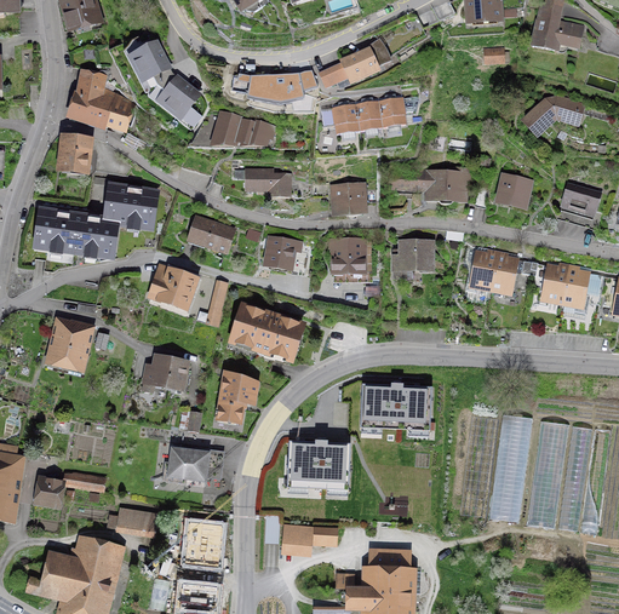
[(0,0),(0,13),(21,13),(19,0),(0,0)]
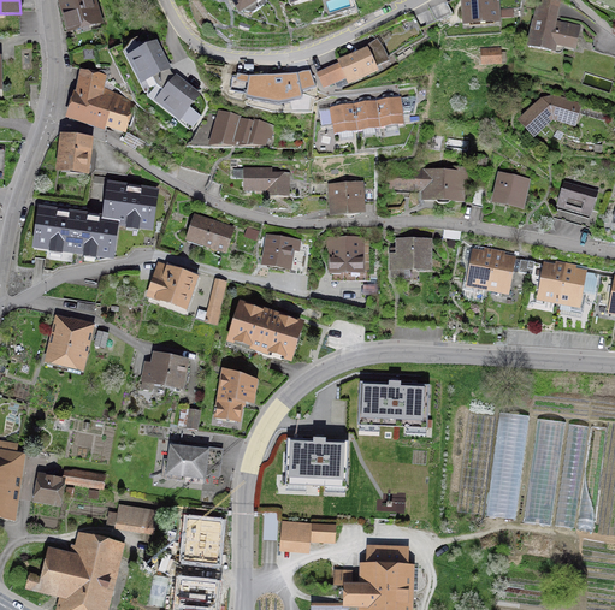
[(57,0),(66,33),(101,22),(94,0),(57,0)]
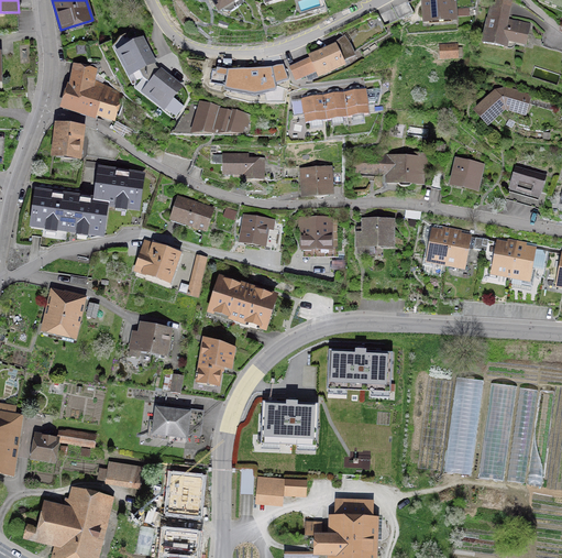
[(212,0),(221,12),(239,0),(212,0)]
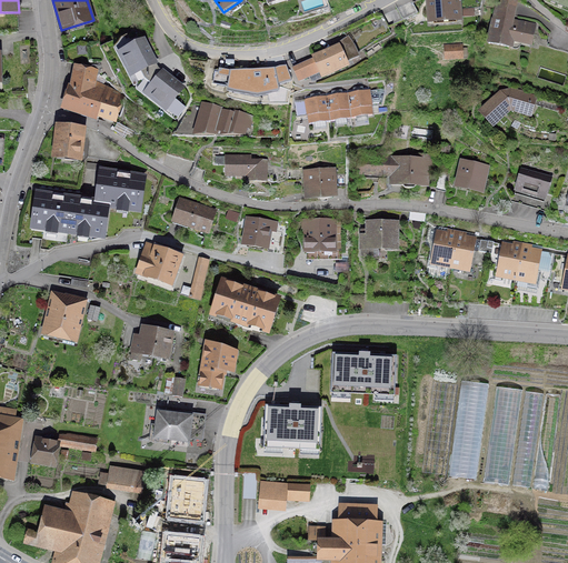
[(397,2),(404,14),(417,8),(412,0),(401,0),(397,2)]
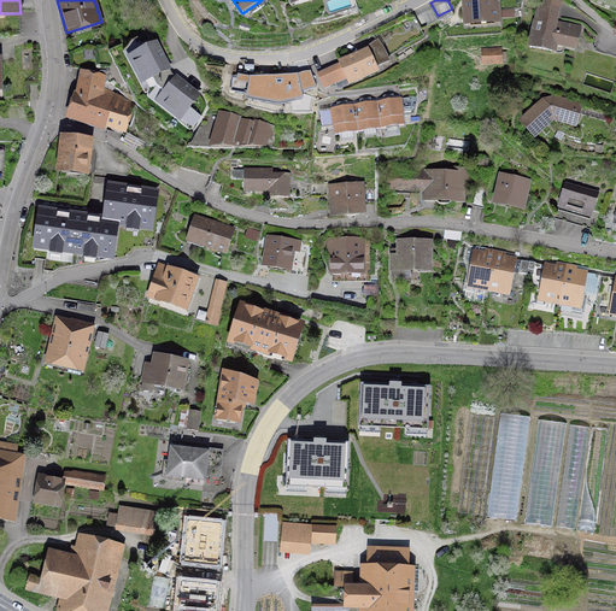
[(463,0),(465,25),(503,22),(500,0),(463,0)]
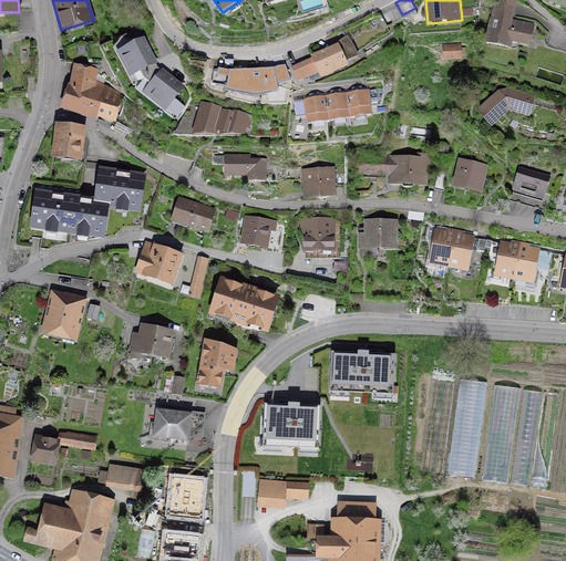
[(535,21),(513,18),(516,0),(498,0),(498,1),(493,0),(486,42),(513,48),(514,41),(531,44),(535,21)]
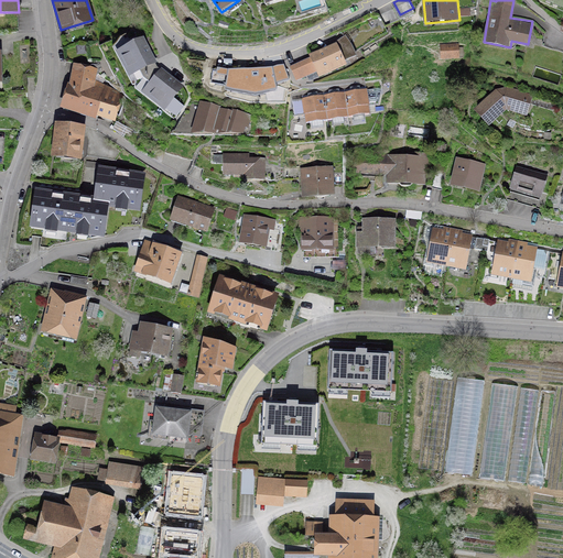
[(378,10),(385,22),(400,14),(393,2),(378,10)]
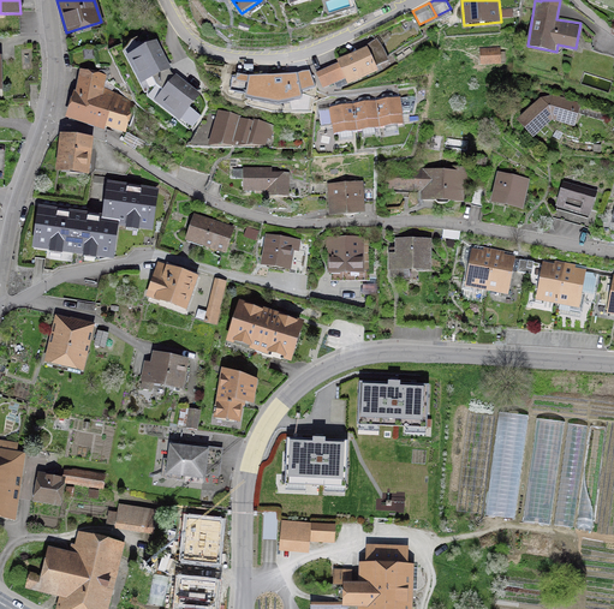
[(172,67),(156,39),(125,54),(139,83),(172,67)]
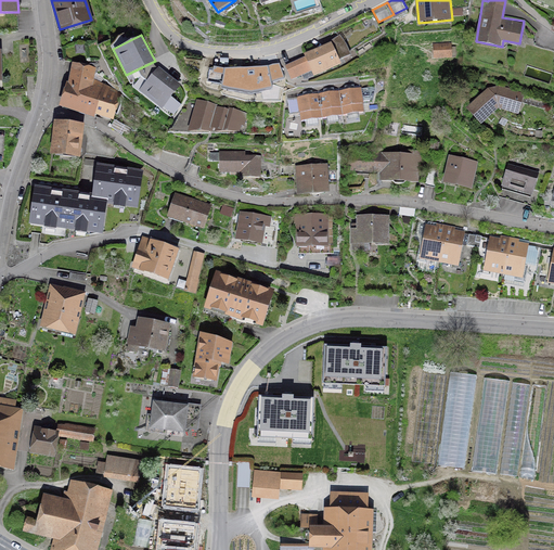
[(72,39),(61,42),(63,54),(73,56),(78,41),(72,39)]
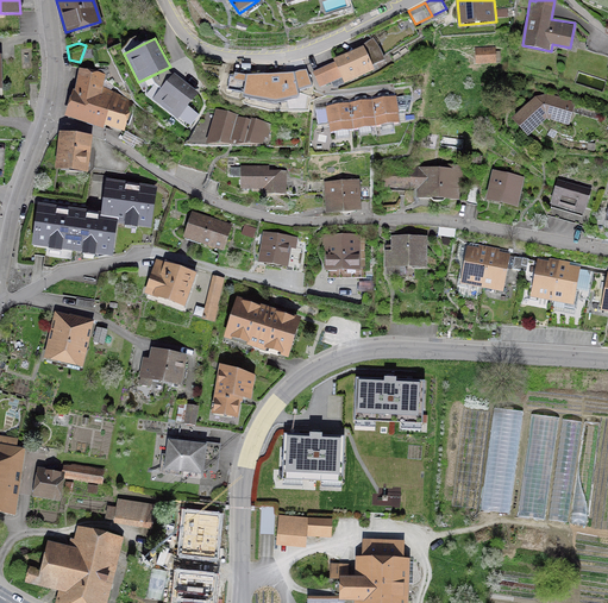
[(494,44),(474,45),(475,62),(495,61),(494,44)]
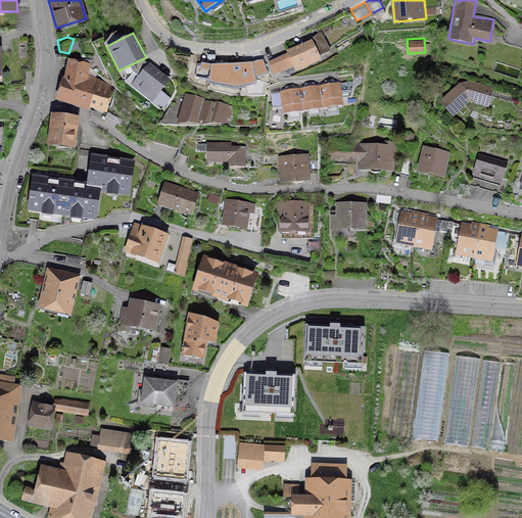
[(313,40),(269,61),(276,76),(295,66),(298,72),(323,60),(313,40)]
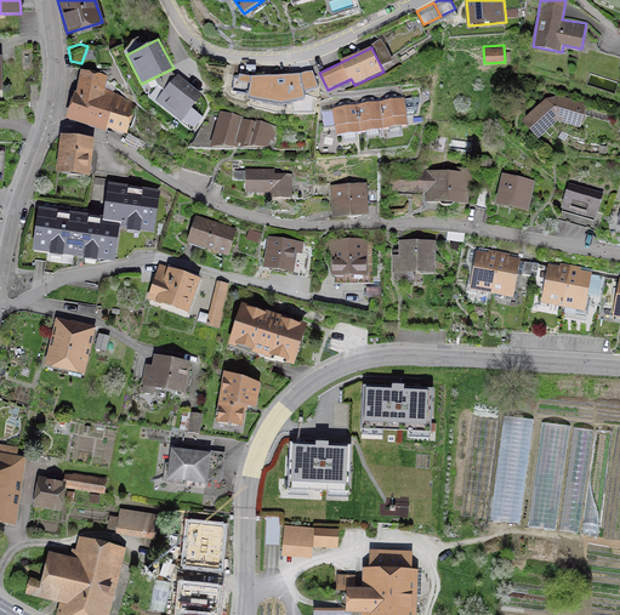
[(100,91),(103,85),(106,73),(79,68),(67,107),(107,118),(112,104),(102,100),(104,92),(100,91)]
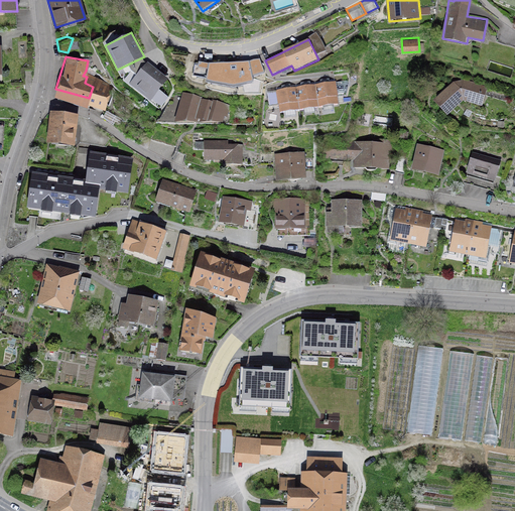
[(231,64),(212,62),(212,82),(232,83),(234,89),(256,84),(251,59),(231,64)]
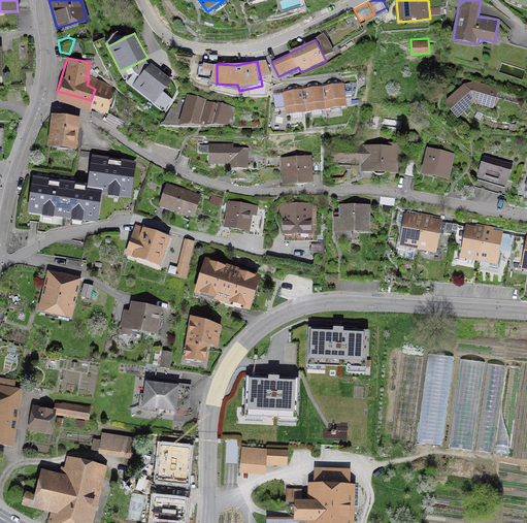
[(132,85),(155,102),(173,79),(151,62),(132,85)]
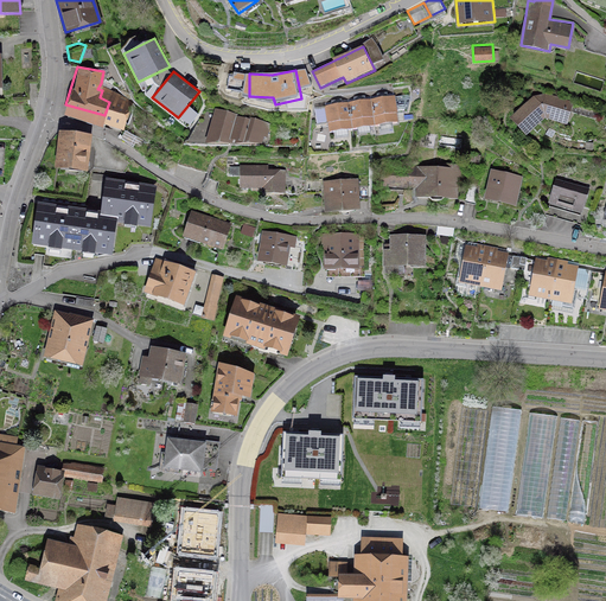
[(109,102),(104,115),(122,123),(132,100),(116,96),(119,90),(101,83),(97,89),(102,90),(100,97),(109,102)]
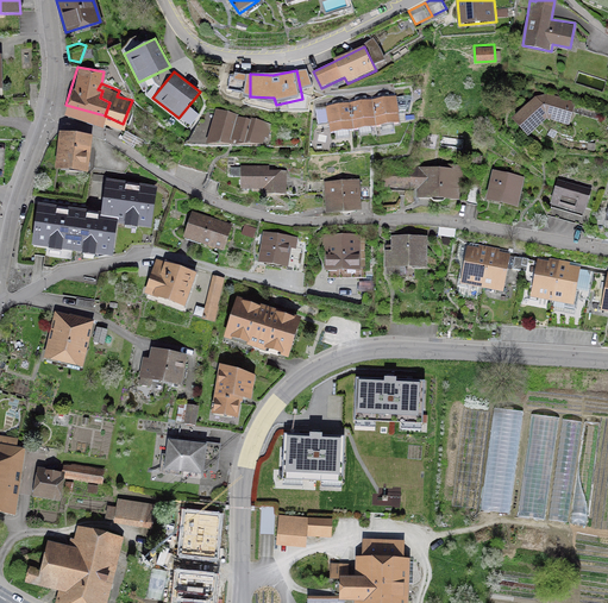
[(534,95),(513,118),(530,137),(549,117),(570,124),(578,100),(547,93),(534,95)]
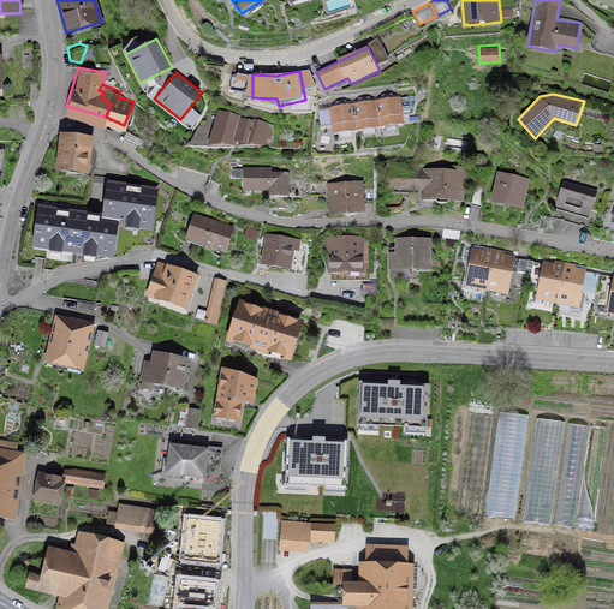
[(401,96),(377,100),(381,126),(405,123),(401,96)]
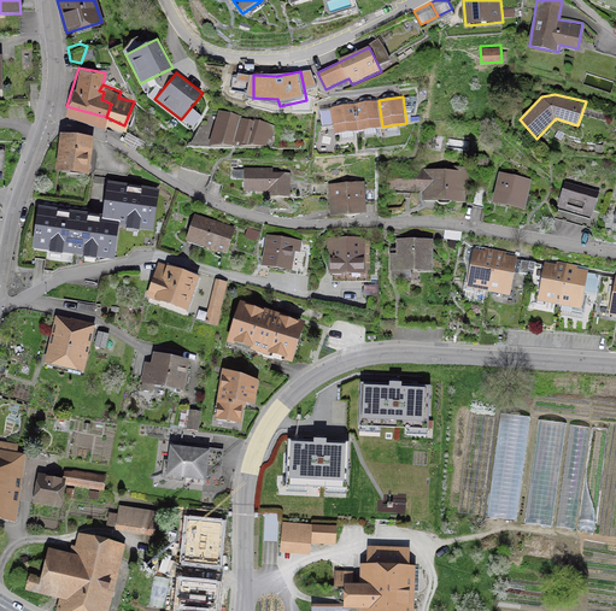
[(379,100),(356,103),(359,130),(382,127),(379,100)]
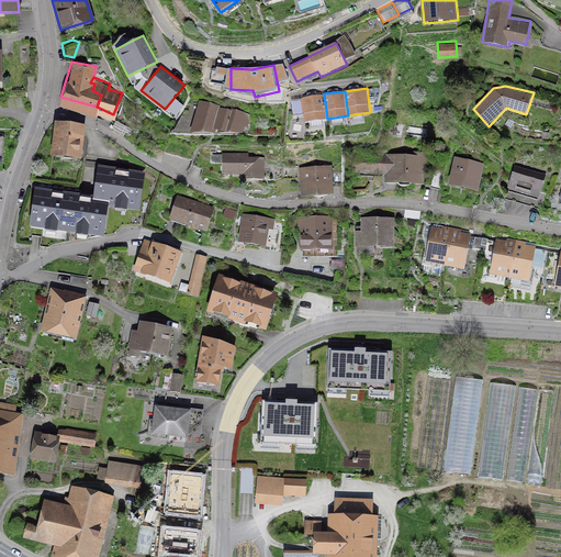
[(324,93),(302,97),(304,121),(327,119),(324,93)]
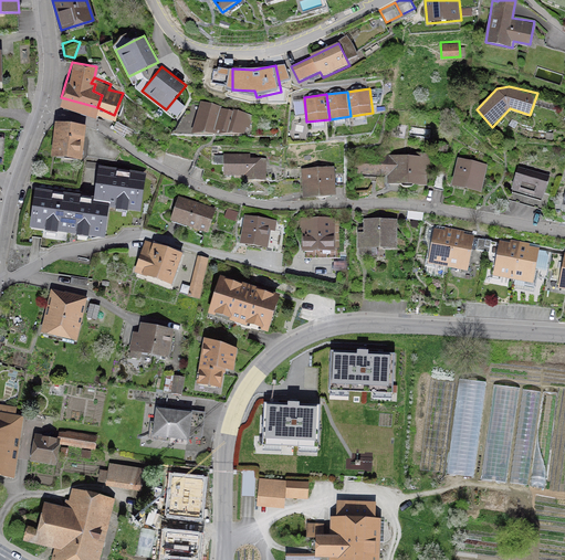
[(212,128),(219,102),(200,96),(191,130),(212,128)]
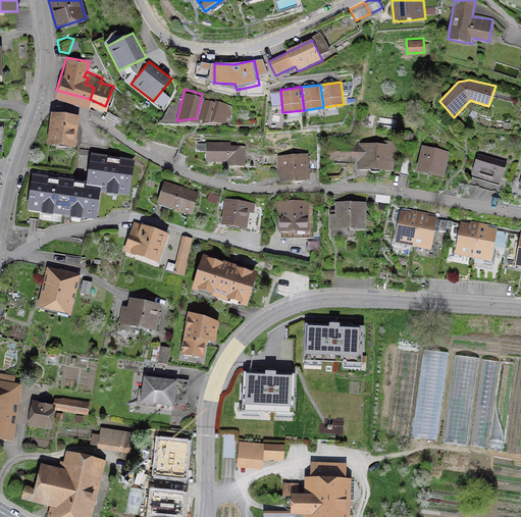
[(202,94),(196,118),(227,120),(232,102),(202,94)]
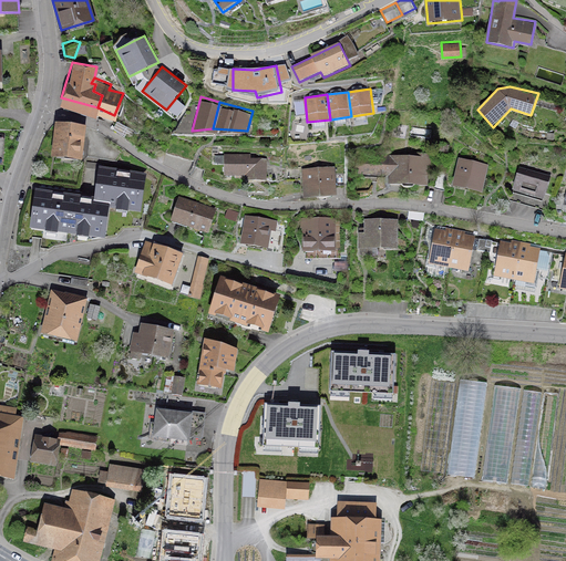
[(85,125),(55,122),(51,158),(82,162),(85,125)]
